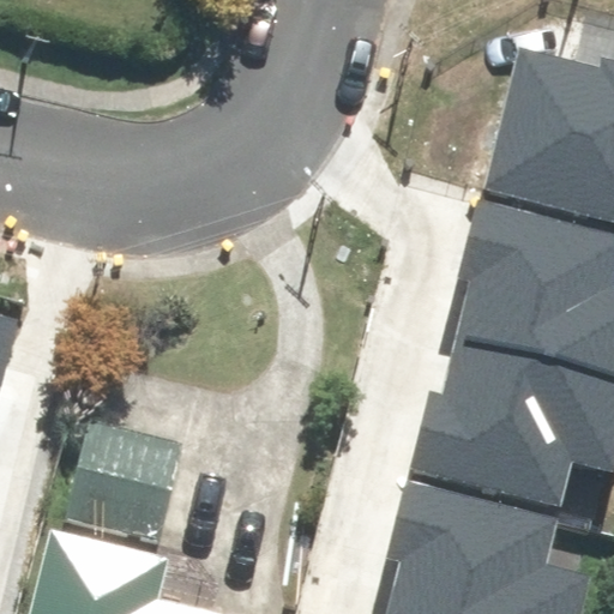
[(613,76),(499,44),(461,187),(613,228),(613,76)]
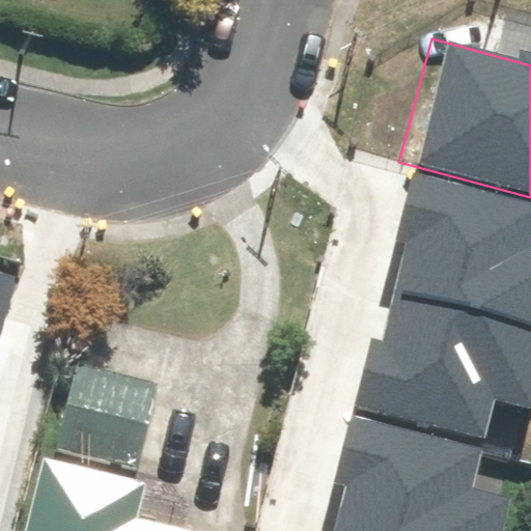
[(530,197),(398,162),(364,285),(530,330),(530,197)]
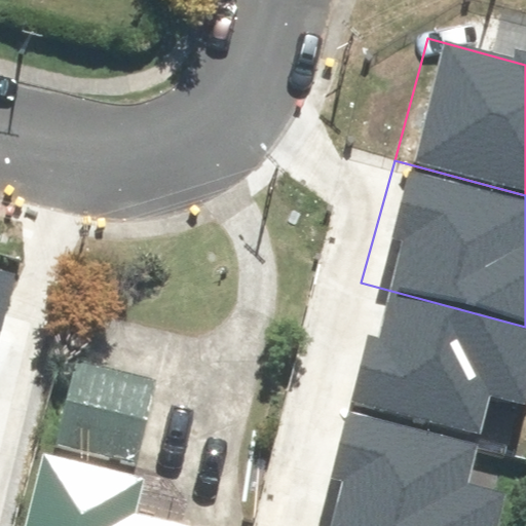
[(0,326),(12,279),(0,275),(0,326)]
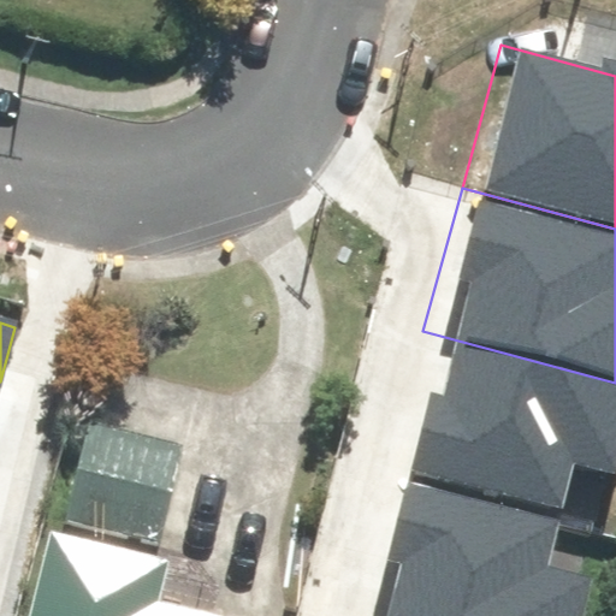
[(615,383),(422,331),(383,473),(602,533),(615,480),(615,383)]
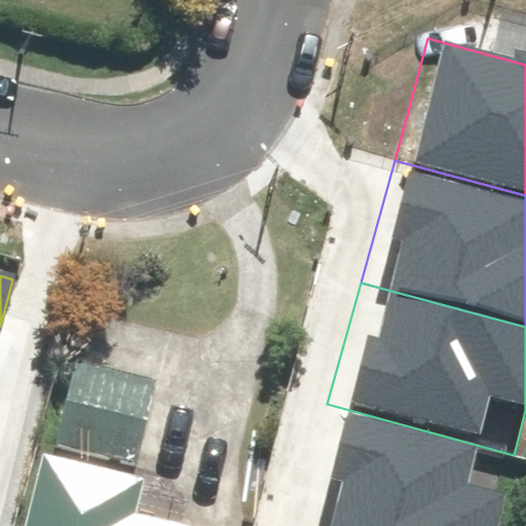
[(156,388),(72,362),(43,450),(128,477),(156,388)]
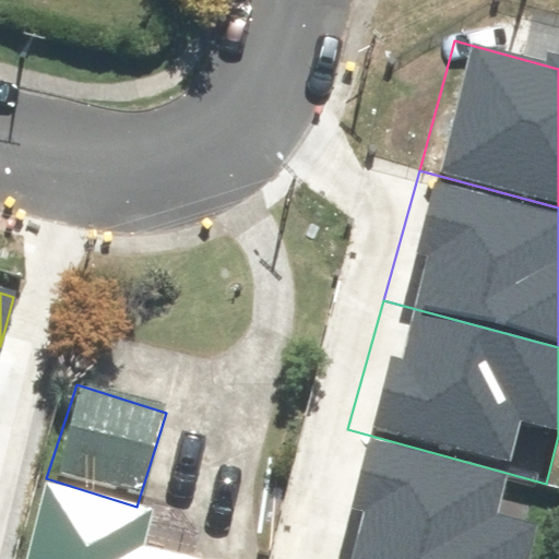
[(347,429),(311,558),(525,558),(546,484),(347,429)]
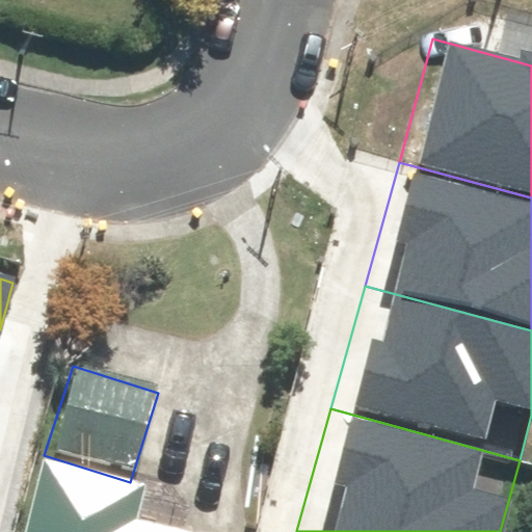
[(168,531),(132,524),(138,495),(31,470),(17,531),(168,531)]
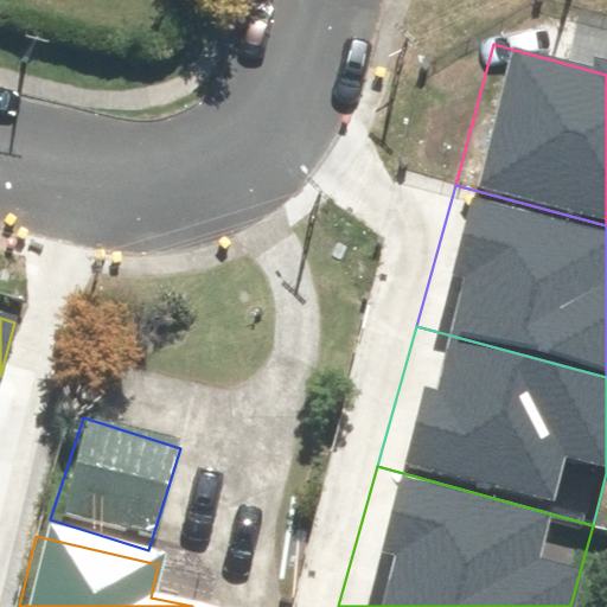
All buildings are outlined.
